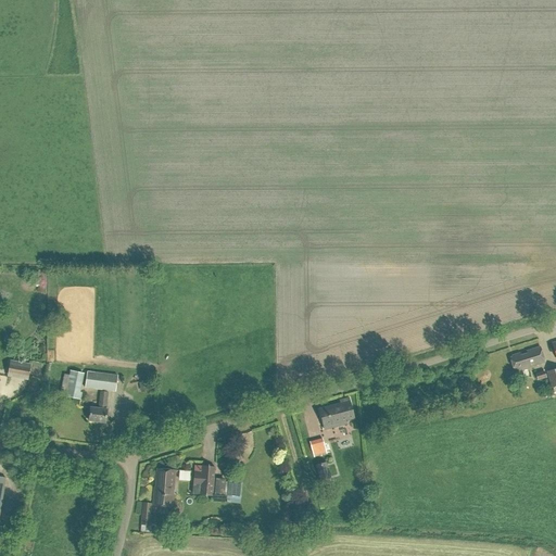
[(545,364),(540,346),(527,351),(528,354),(522,356),(521,353),(513,355),(513,357),(512,358),(516,373),(545,364)]
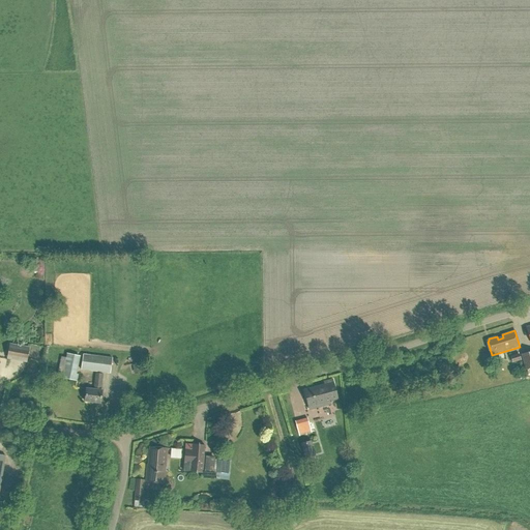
[(27,362),(30,347),(9,343),(6,359),(27,362)]
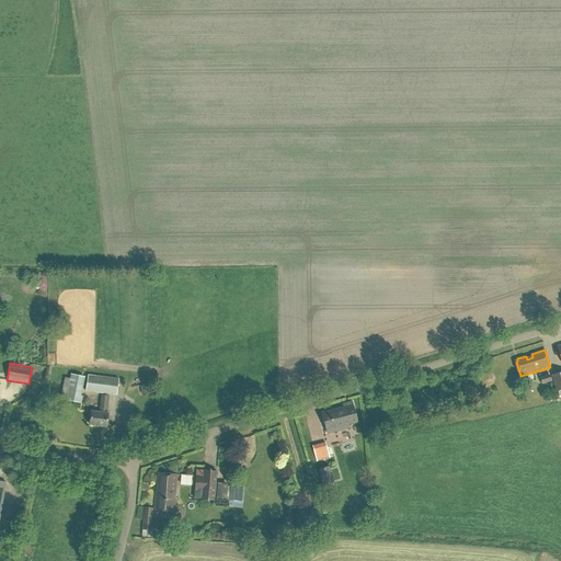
[(557,391),(560,389),(560,371),(551,375),(557,391)]
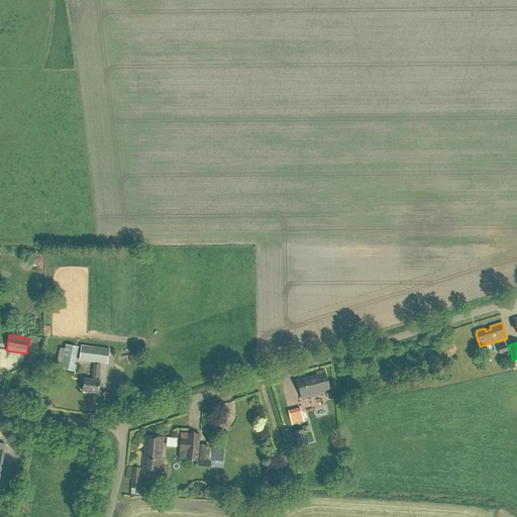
[(75,365),(78,347),(65,344),(60,369),(75,372),(77,365),(75,365)]
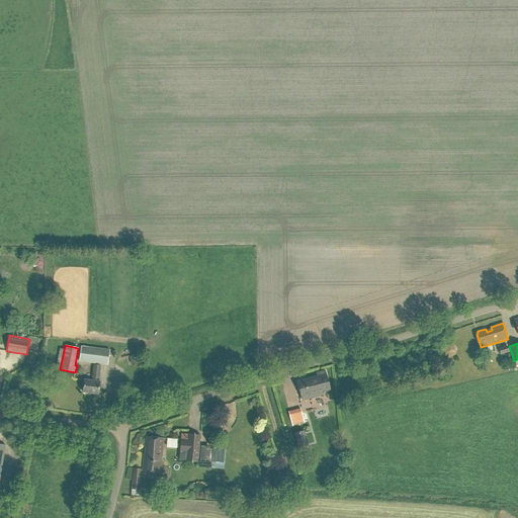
[(107,365),(109,350),(104,349),(81,346),(79,361),(107,365)]
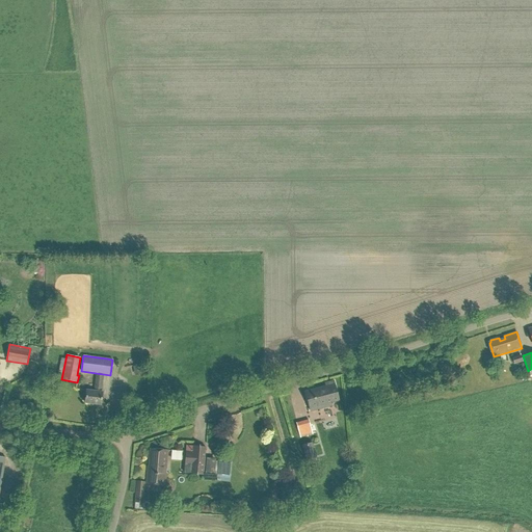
[(521,355),(512,357),(514,365),(523,362),(521,355)]
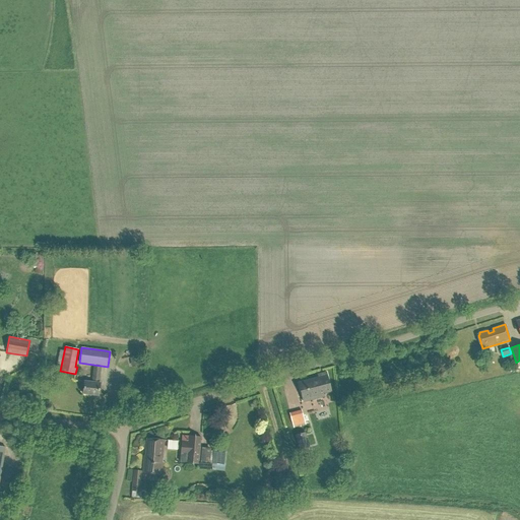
[(100,383),(103,368),(93,367),(91,382),(84,381),(82,393),(99,396),(101,383),(100,383)]
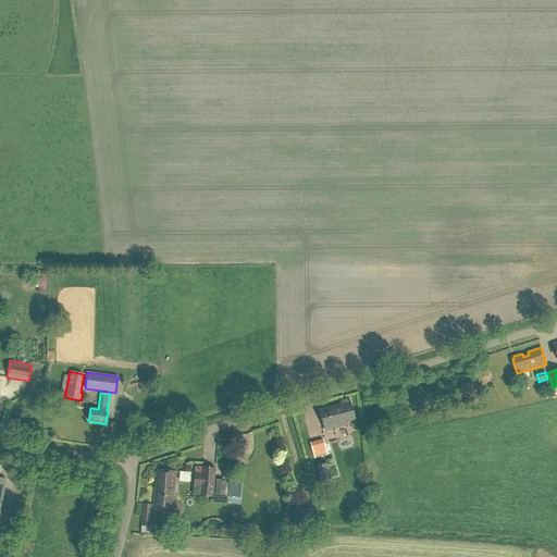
[(324,431),(347,425),(346,421),(355,419),(349,398),(341,401),(341,405),(320,410),(324,431)]
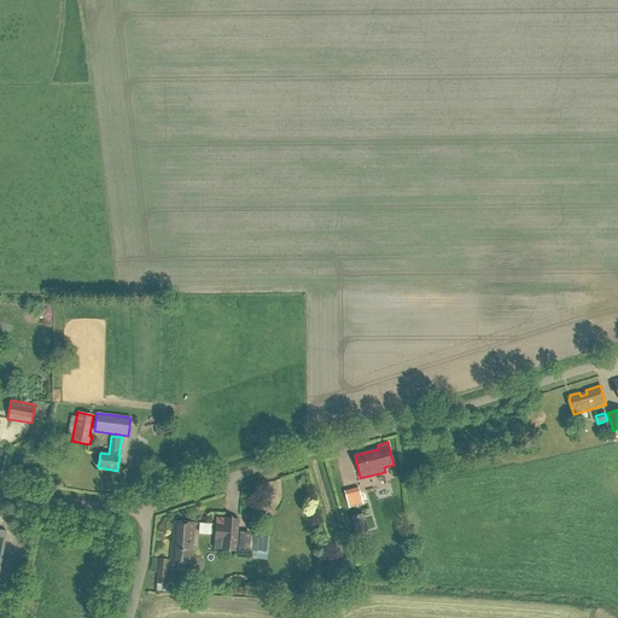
[(283,481),(272,482),(273,493),(284,491),(283,481)]
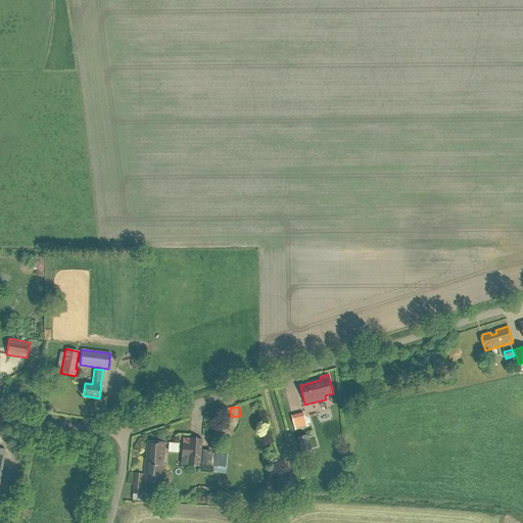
[(294,428),(306,425),(303,413),(291,416),(294,428)]
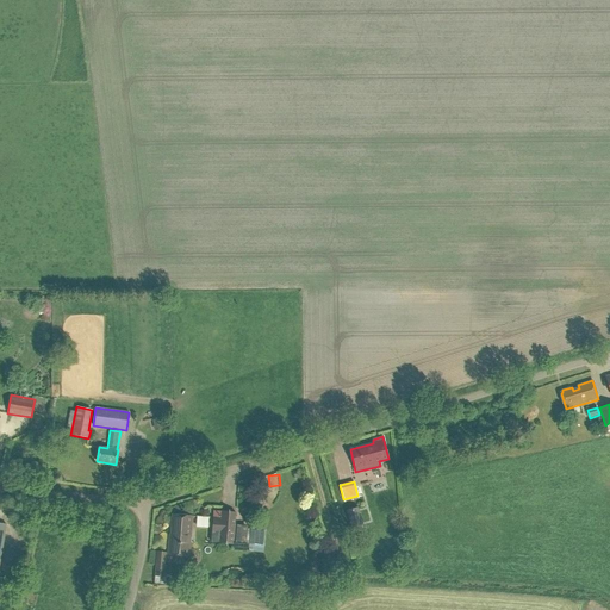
[(352,527),(362,523),(359,508),(347,510),(352,527)]
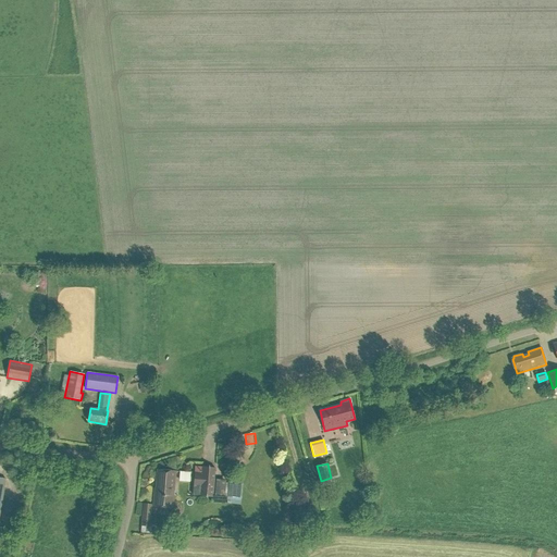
[(217,468),(202,467),(202,473),(195,472),(193,496),(213,498),(217,468)]
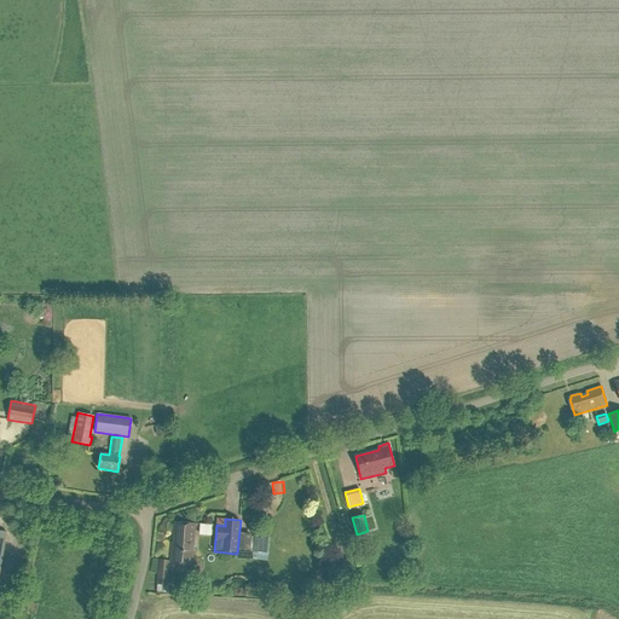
[(192,563),(196,522),(177,521),(177,525),(173,524),(169,562),(192,563)]
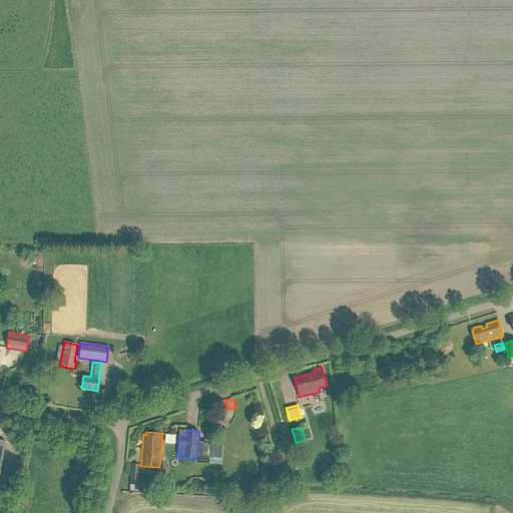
[(203,442),(203,455),(216,455),(216,443),(203,442)]
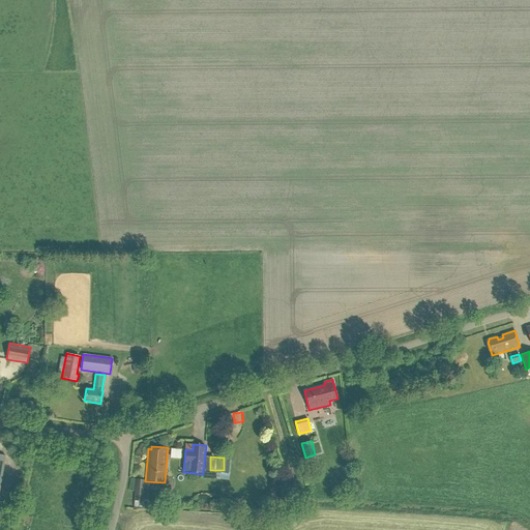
[(143,502),(145,480),(136,479),(135,501),(143,502)]
